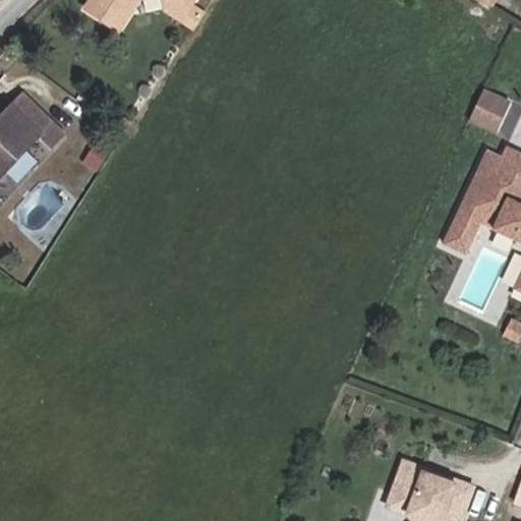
[(181,0),(181,1),(196,11),(203,0),(101,0),(92,18),(125,38),(146,3),(161,0),(181,0)]
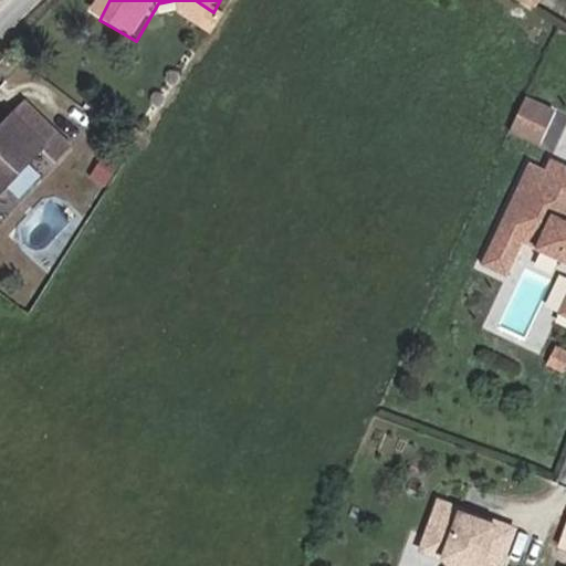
[(205,27),(213,12),(197,1),(197,0),(184,0),(188,17),(205,27)]
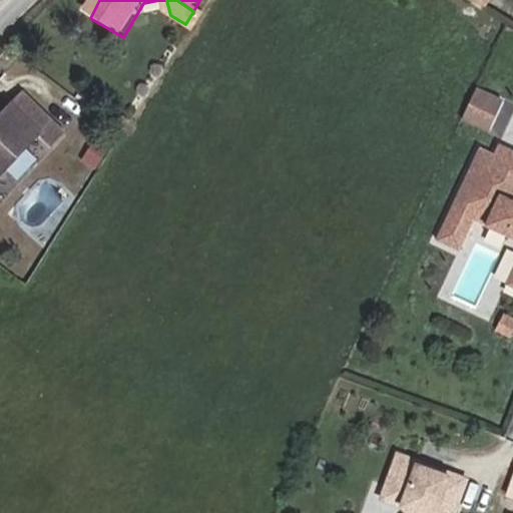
[(489,129),(504,98),(480,86),(465,118),(489,129)]
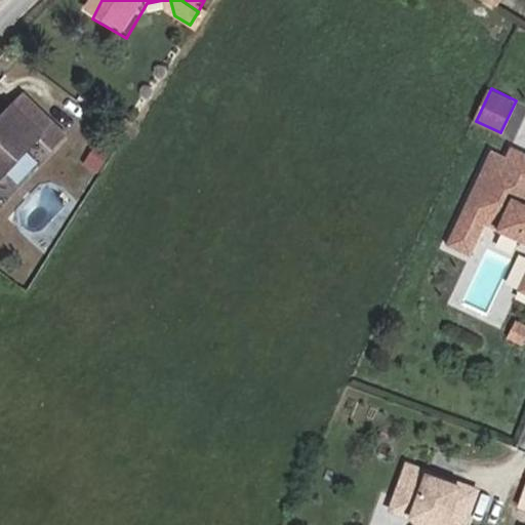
[(36,121),(45,110),(30,95),(19,107),(36,121)]
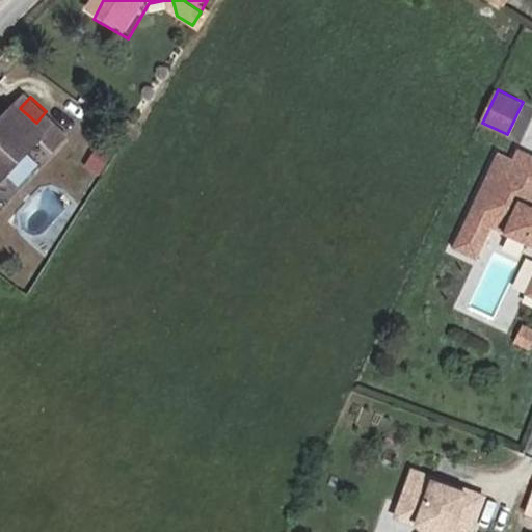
[(47,137),(58,149),(72,135),(46,111),(36,123),(20,108),(10,117),(0,128),(0,182),(2,185),(47,137)]
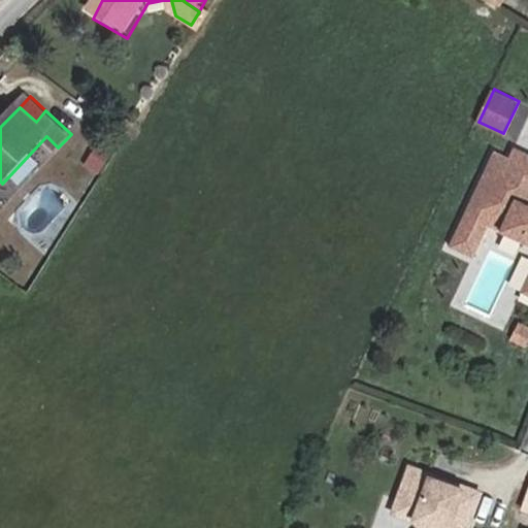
[(0,110),(0,127),(10,117),(3,108),(0,110)]
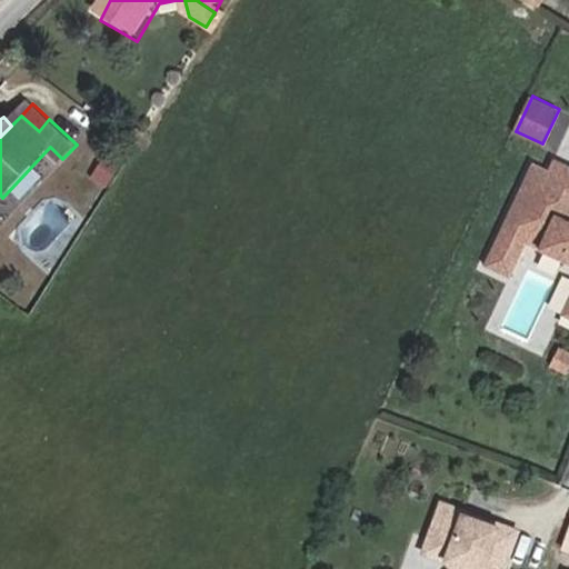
[(548,171),(532,163),(482,266),(507,278),(525,242),(568,263),(568,167),(553,160),(548,171)]
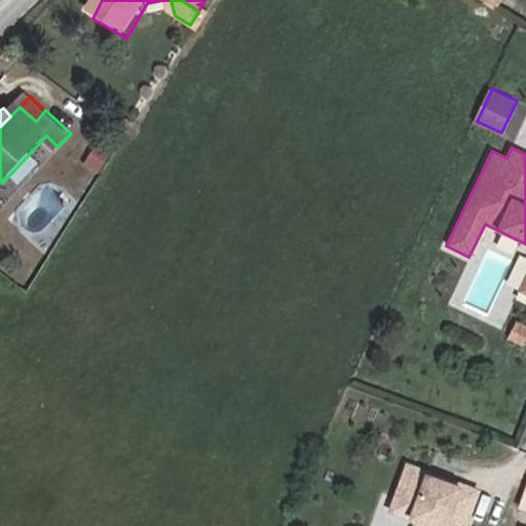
[(521,345),(525,334),(525,328),(515,323),(508,338),(521,345)]
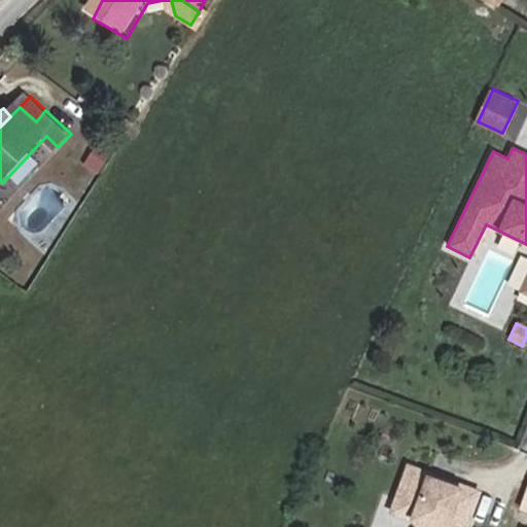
[(411,526),(470,526),(484,490),(454,480),(408,462),(392,513),(412,521),(411,526)]
